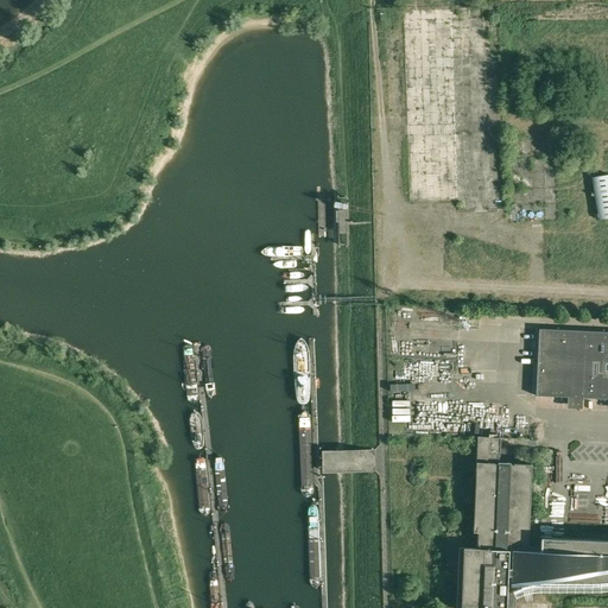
[(607,175),(591,178),(599,220),(607,217),(607,175)]
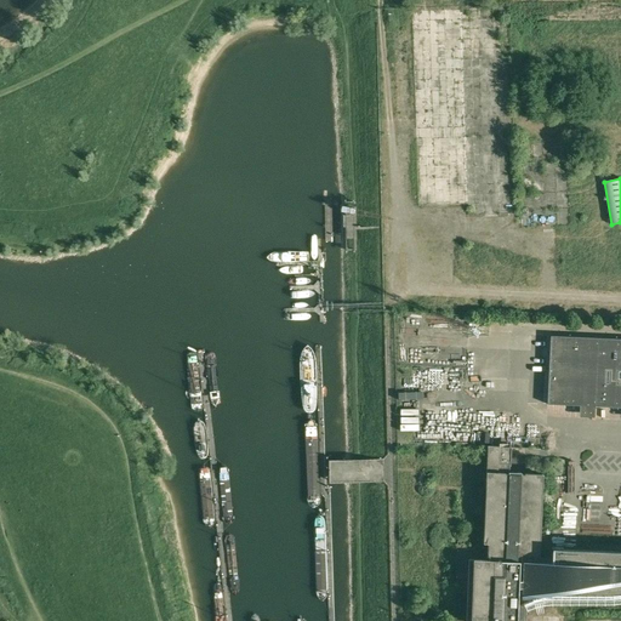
[(620,339),(550,336),(550,345),(547,404),(620,408),(620,339)]
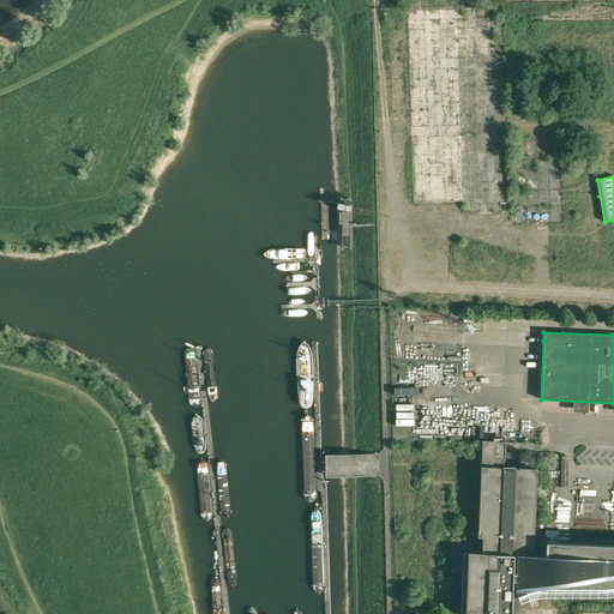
[(312,338),(301,338),(304,403),(315,402),(312,338)]
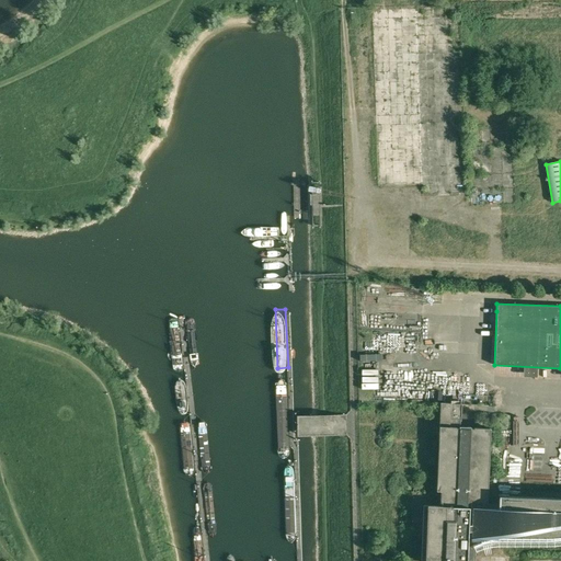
[(473,560),(474,533),(499,534),(497,538),(546,538),(554,538),(560,537),(560,499),(500,496),(500,511),(487,510),(491,430),(470,428),(470,427),(460,427),(461,403),(439,403),(436,492),(439,492),(438,506),(422,505),(419,560),(473,560)]
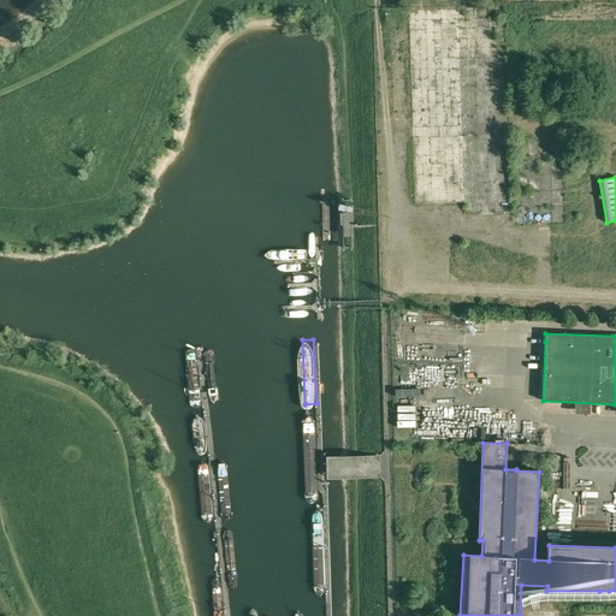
[(211,483),(199,484),(206,549),(217,548),(211,483)]
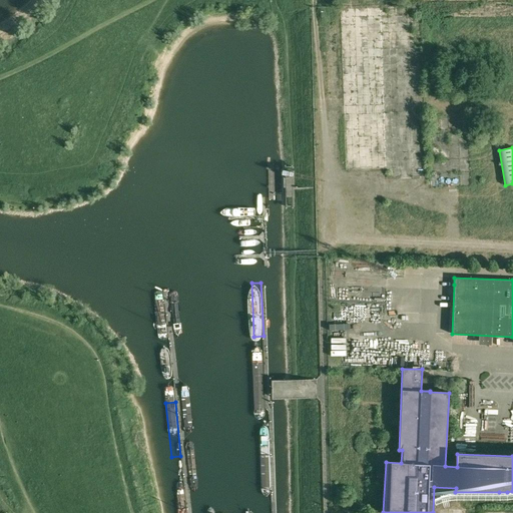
[(271,512),(271,502),(262,503),(262,512),(271,512)]
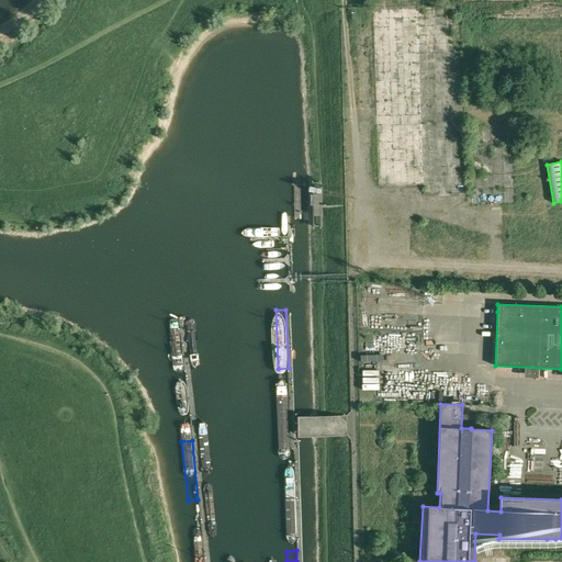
[(281,561),(281,551),(272,551),(272,561),(281,561)]
